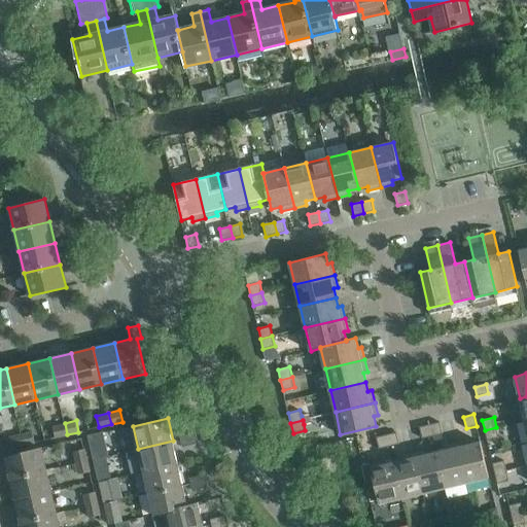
[(440,422),(430,424),(432,436),(443,433),(440,422)]
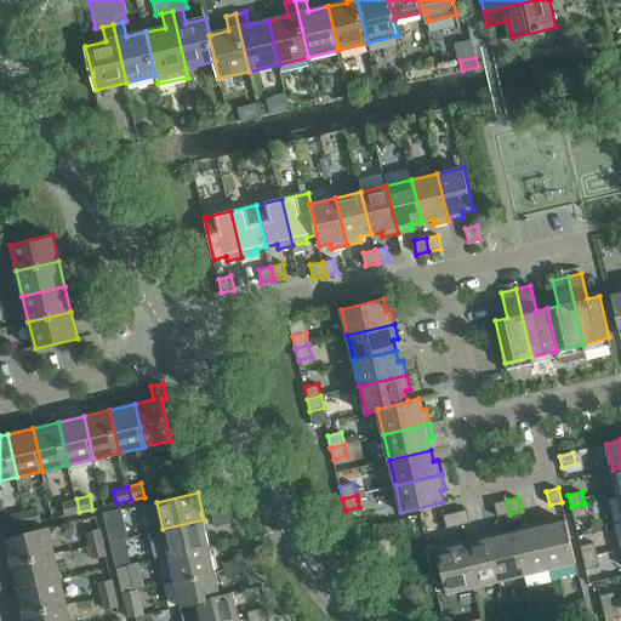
[(79,512),(77,499),(62,502),(66,516),(79,512)]
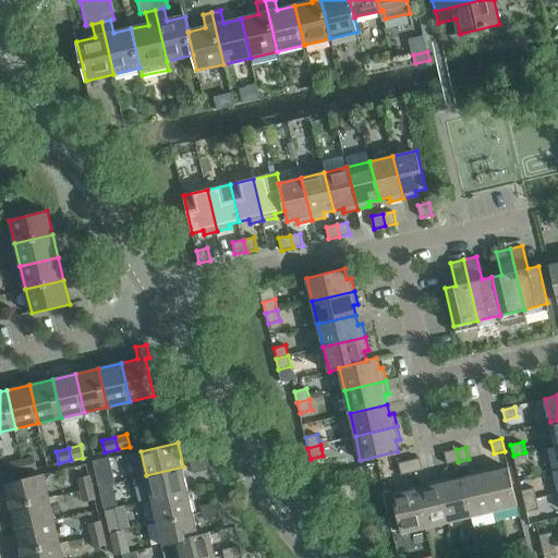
[(458,462),(456,449),(444,452),(447,464),(458,462)]
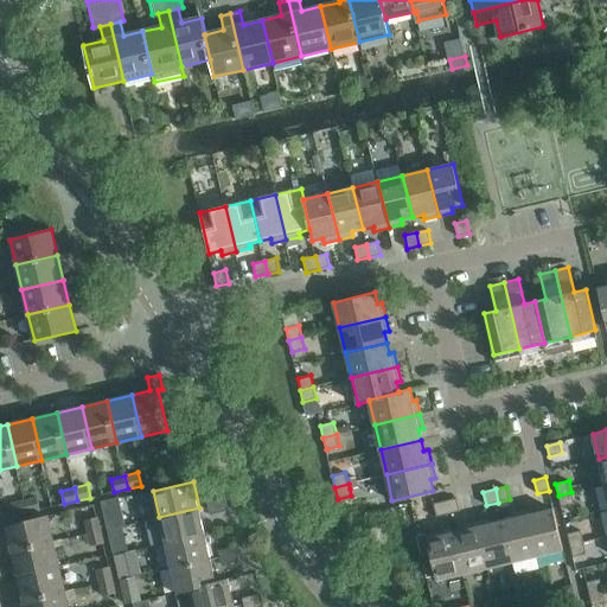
[(572,492),(558,496),(561,508),(574,504),(572,492)]
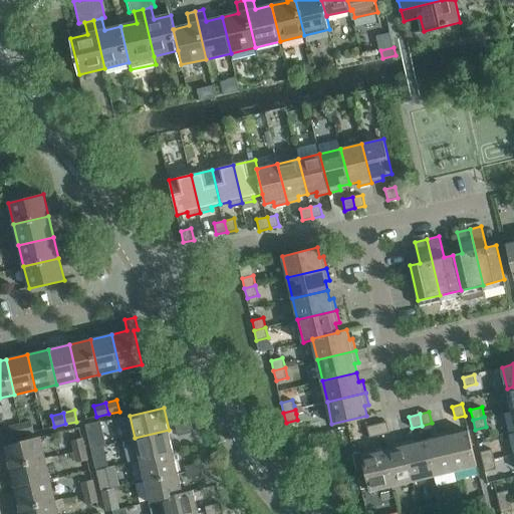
[(191,421),(184,423),(186,435),(194,433),(191,421)]
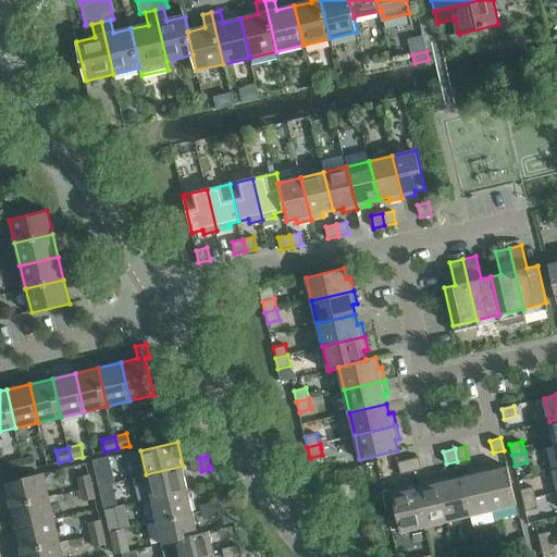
[(35,457),(23,459),(25,470),(37,468),(35,457)]
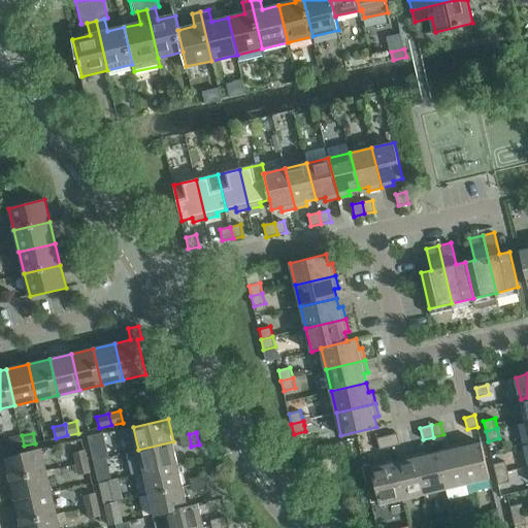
[(89,437),(88,437),(94,462),(107,458),(109,458),(103,433),(89,437)]
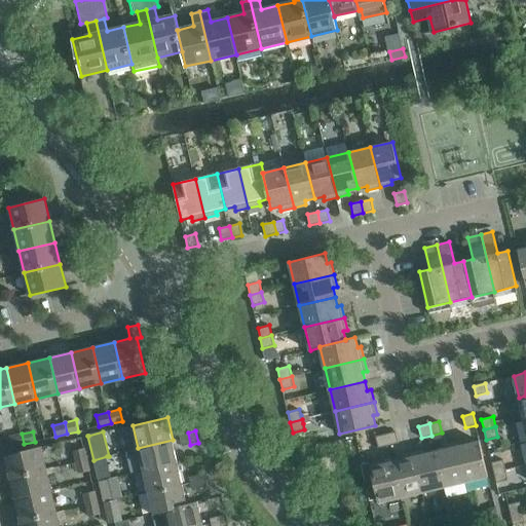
[(396,431),(386,434),(388,446),(399,443),(396,431)]
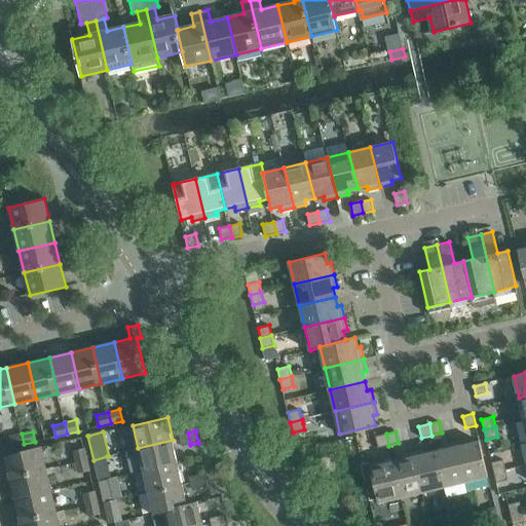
[(190,445),(188,433),(180,435),(182,446),(190,445)]
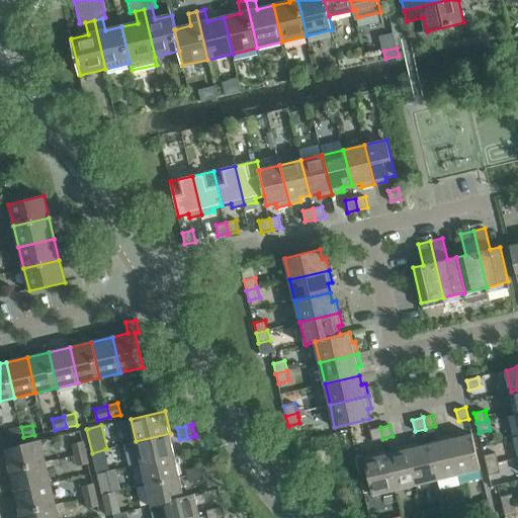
[(23,437),(21,427),(10,430),(12,440),(23,437)]
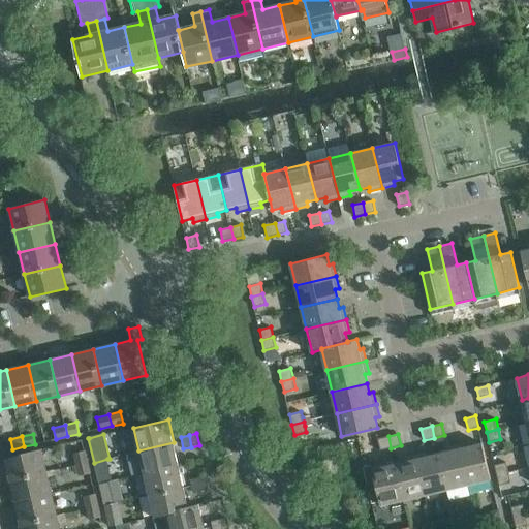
[(391,448),(389,436),(377,439),(380,450),(391,448)]
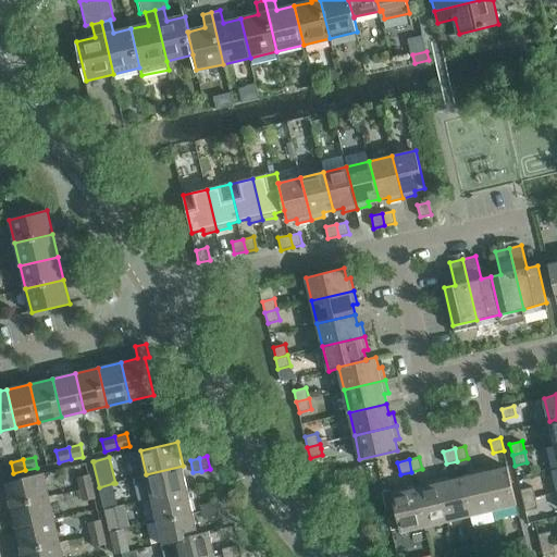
[(496,465),(483,468),(493,510),(517,505),(508,467),(497,469),(496,465)]
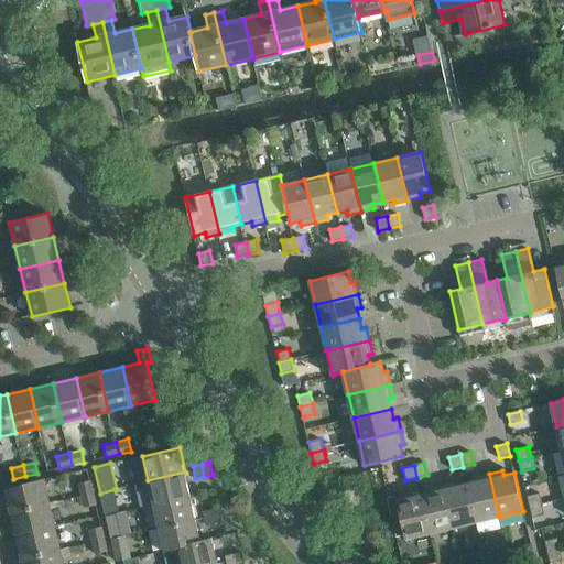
[(148,480),(153,503),(191,495),(185,472),(148,480)]
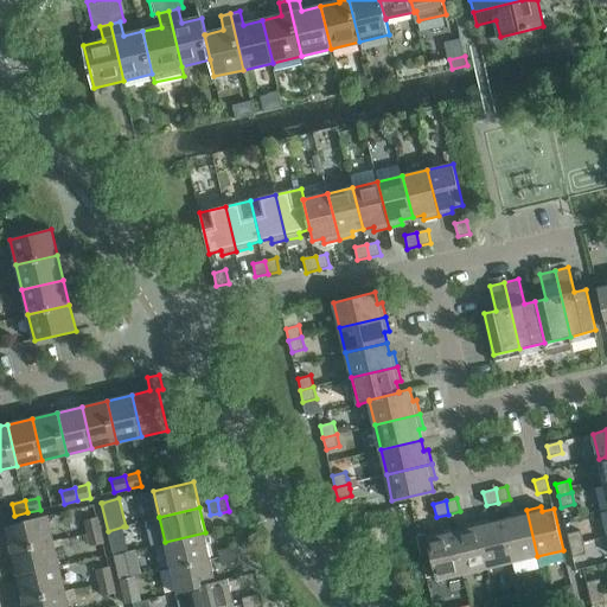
[(513,518),(503,521),(512,562),(537,556),(526,510),(512,513),(513,518)]
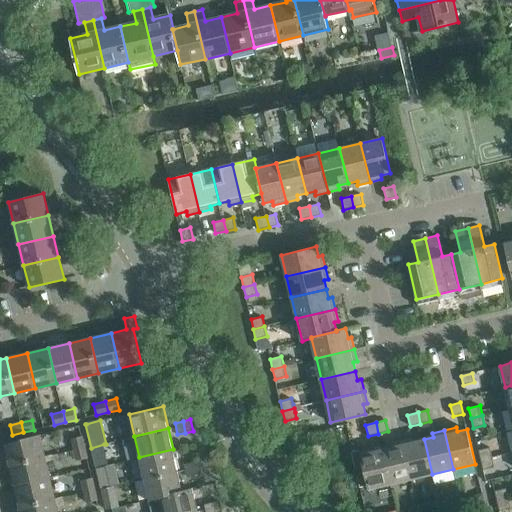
[(10,465),(45,456),(40,434),(5,443),(10,465)]
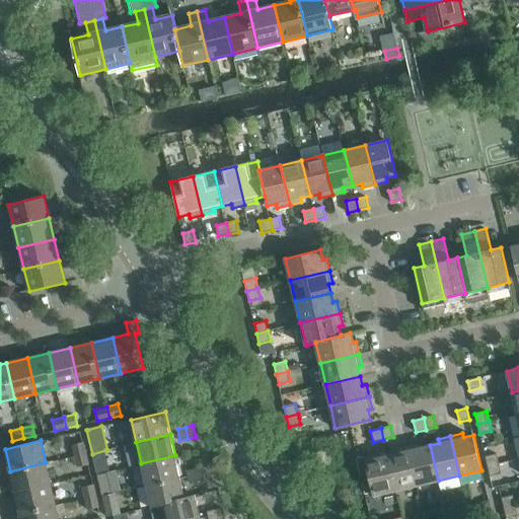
[(86,453),(83,442),(73,445),(76,455),(86,453)]
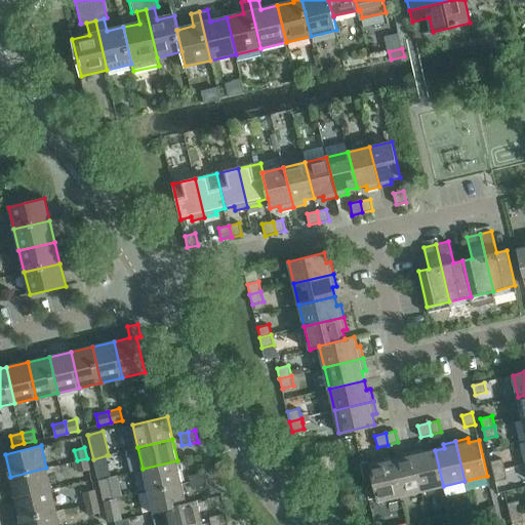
[(425,448),(412,451),(421,491),(443,486),(435,450),(426,452),(425,448)]
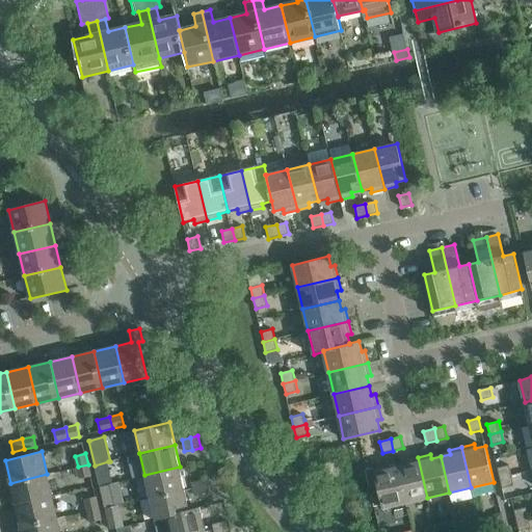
[(406,464),(397,467),(405,503),(427,498),(418,457),(405,460),(406,464)]
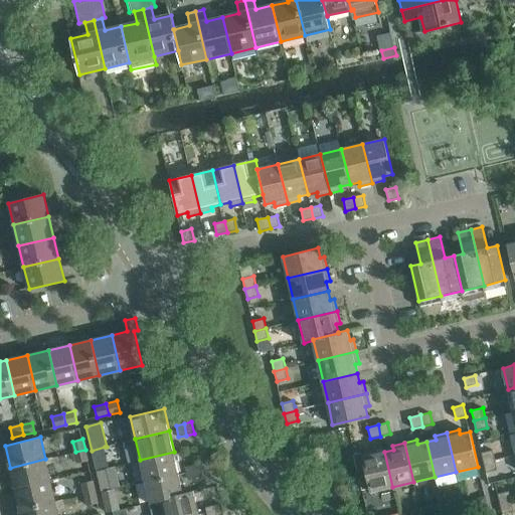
[(105,447),(92,451),(97,472),(110,469),(105,447)]
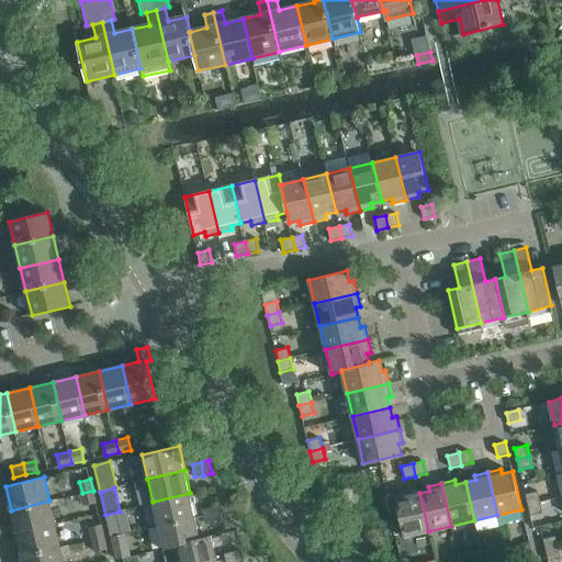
[(93,491),(82,493),(85,505),(96,503),(93,491)]
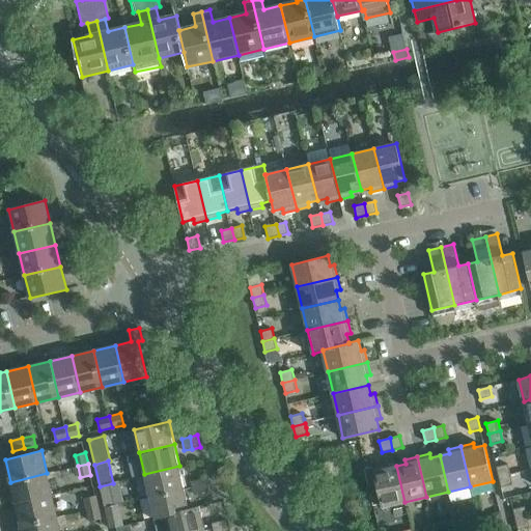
[(404,502),(396,466),(387,468),(386,464),(372,467),(382,507),(404,502)]
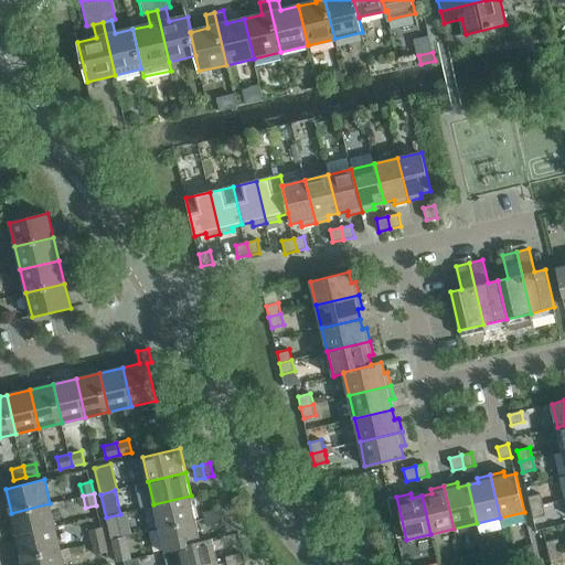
[(528,497),(531,508),(543,504),(540,493),(528,497)]
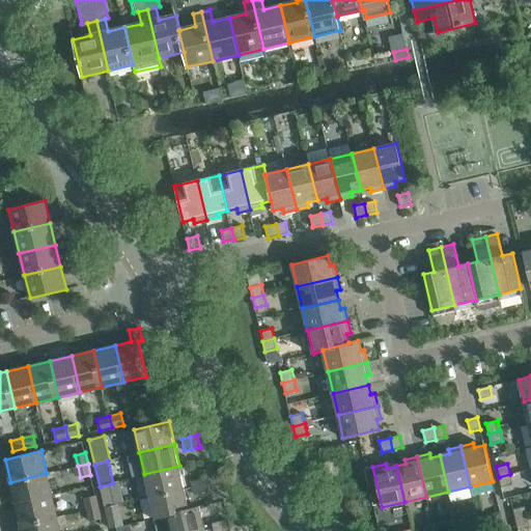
[(144,474),(149,496),(185,487),(179,466),(144,474)]
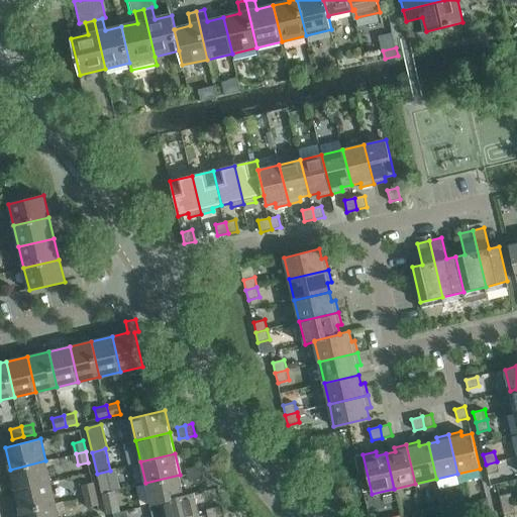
[(15,491),(50,482),(45,460),(10,470),(15,491)]
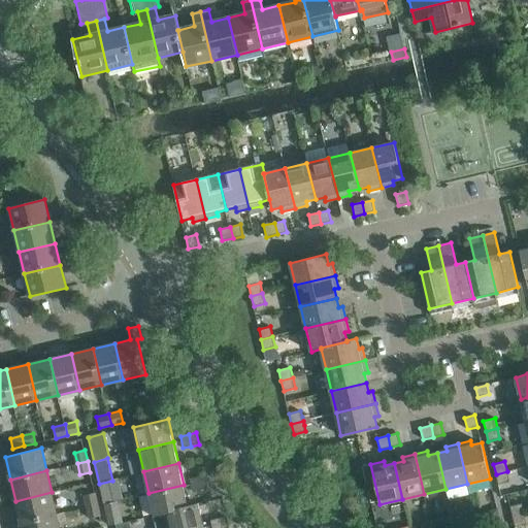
[(507,471),(496,474),(498,485),(509,482),(507,471)]
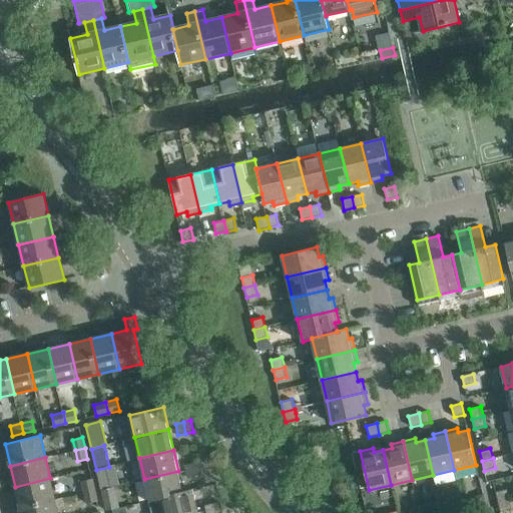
[(200,462),(192,464),(195,476),(203,474),(200,462)]
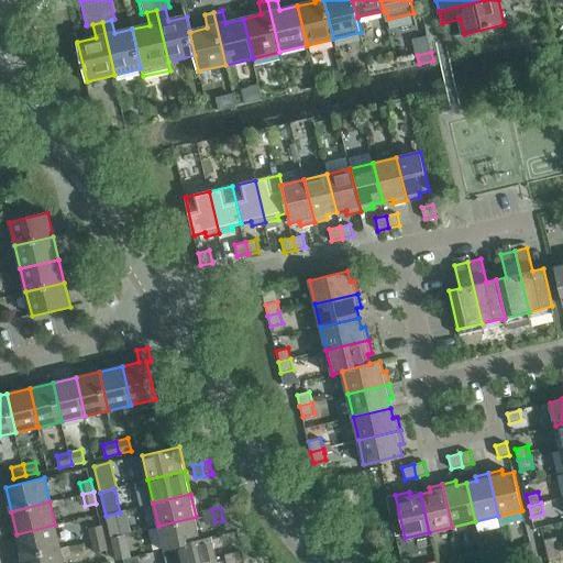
[(214,522),(211,509),(202,511),(206,525),(214,522)]
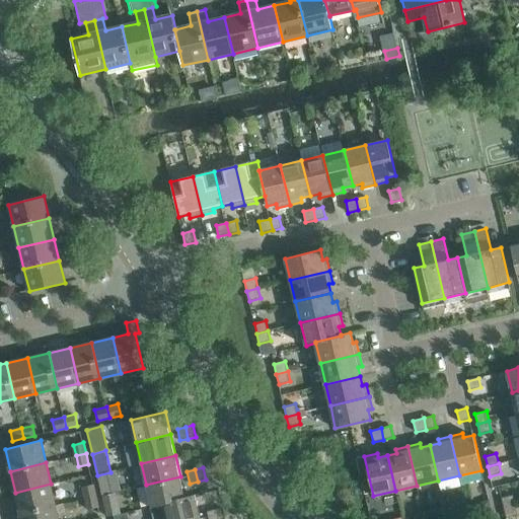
[(110,472),(97,475),(101,496),(117,493),(121,492),(116,470),(110,472)]
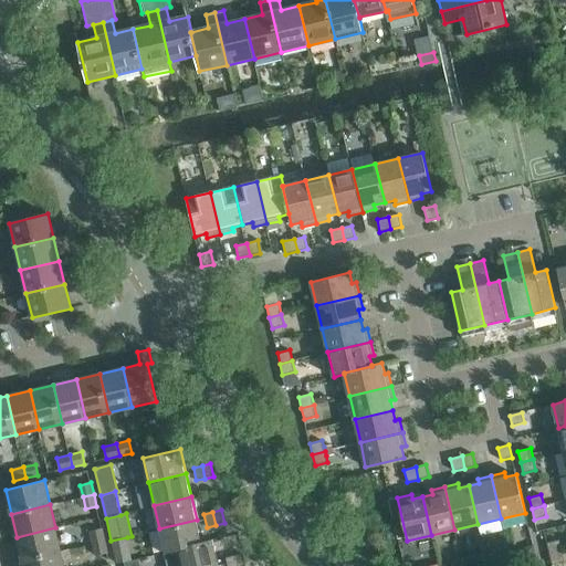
[(159,528),(165,553),(177,551),(176,549),(202,543),(201,542),(197,520),(159,528)]
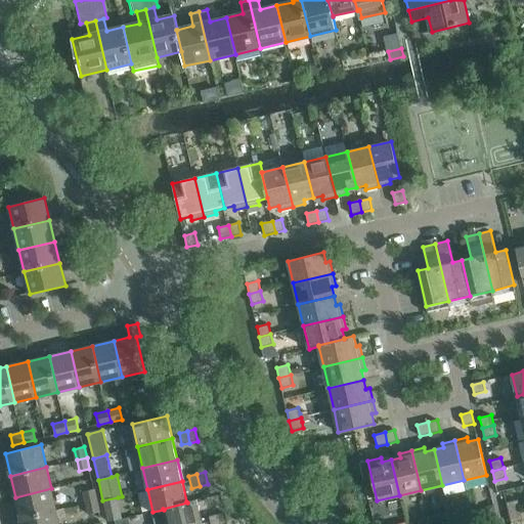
[(20,519),(56,510),(51,488),(15,497),(20,519)]
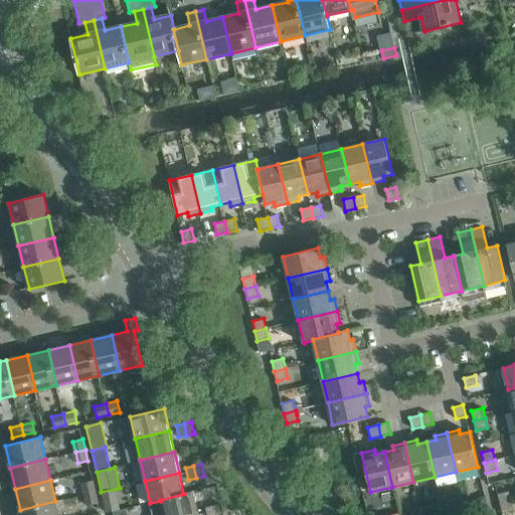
[(81,483),(83,495),(96,492),(93,480),(81,483)]
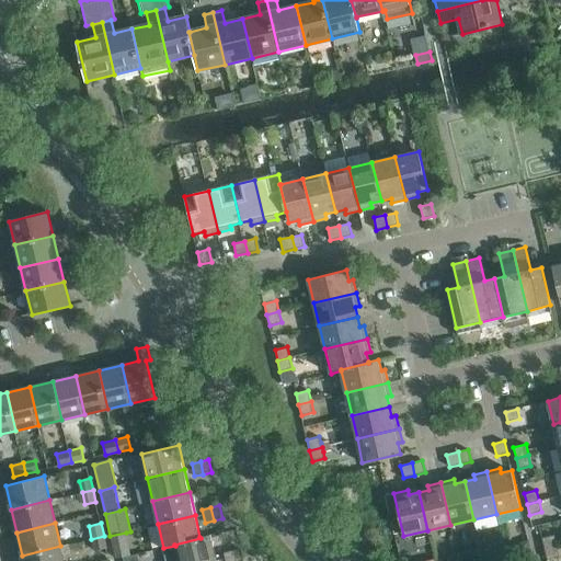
[(126,533),(110,536),(115,560),(124,558),(132,556),(126,533)]
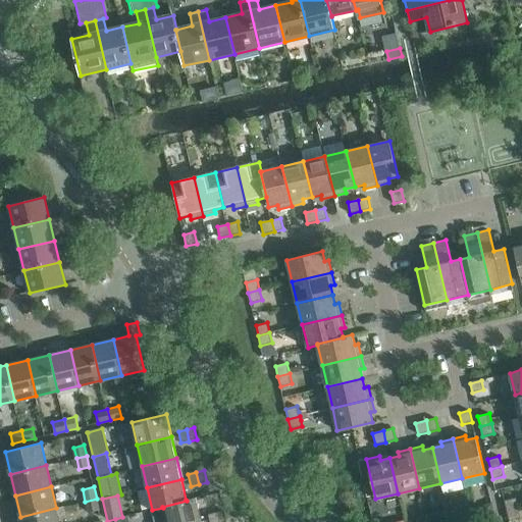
[(155,521),(193,521),(202,520),(197,498),(186,500),(187,501),(162,507),(163,508),(152,510),(155,521)]
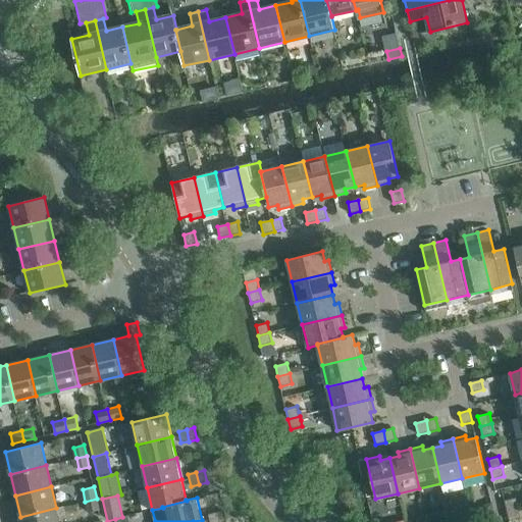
[(505,501),(507,510),(518,508),(516,498),(505,501)]
